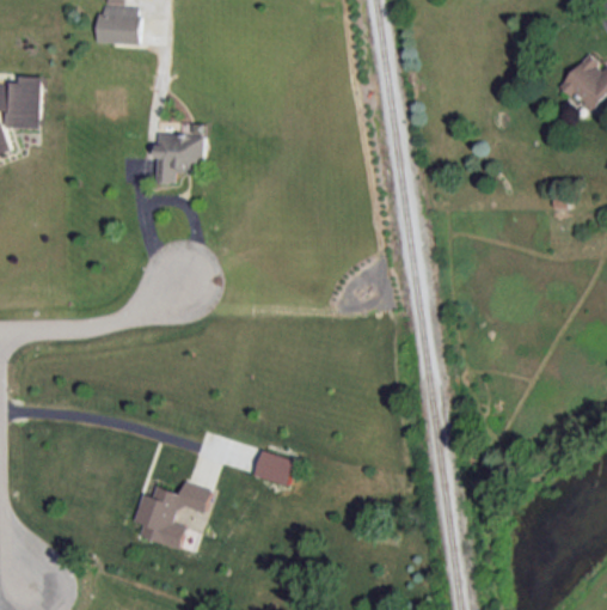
[(136,44),(138,7),(97,6),(96,43),(136,44)]
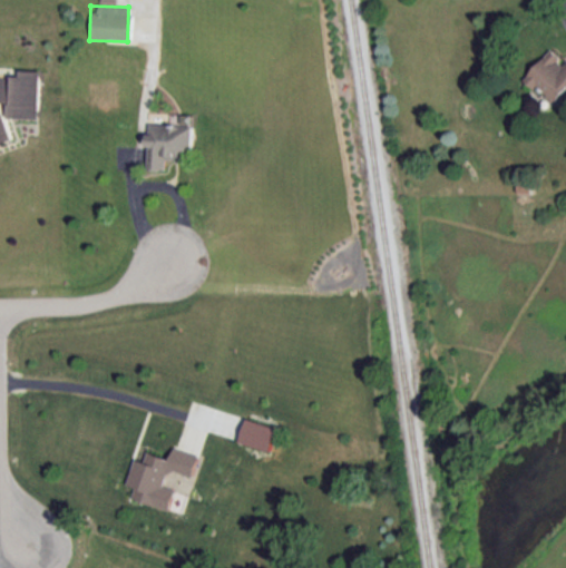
[(521,80),(532,89),(534,87),(555,107),(565,95),(565,61),(565,60),(563,62),(548,50),(521,80)]
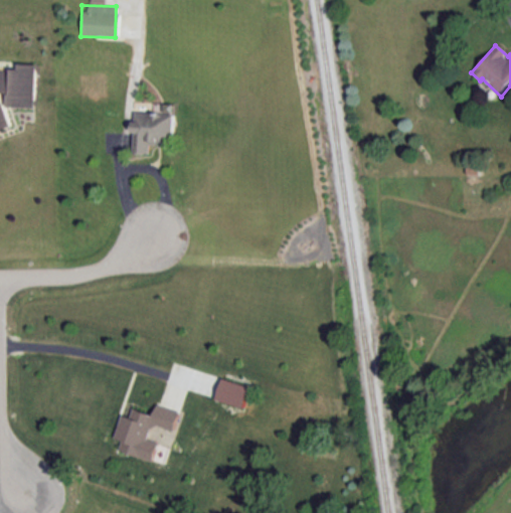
[(32,109),(33,64),(16,64),(16,68),(7,71),(0,70),(0,130),(9,127),(9,123),(5,108),(32,109)]
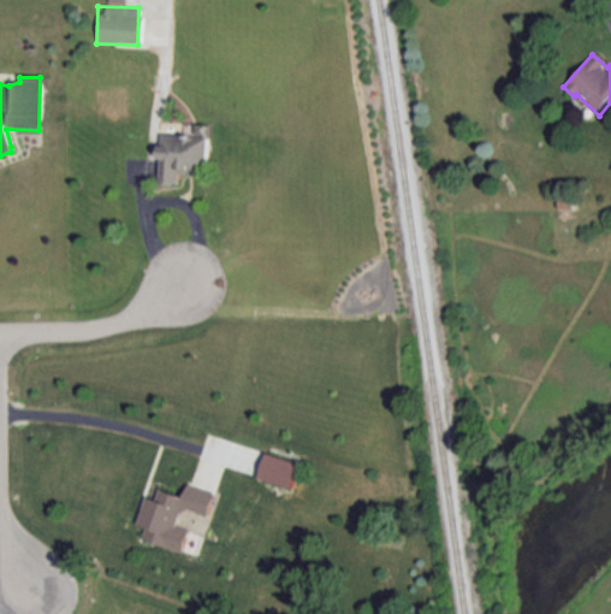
[(156,135),(155,184),(176,184),(176,172),(202,173),(203,125),(191,125),(191,136),(156,135)]
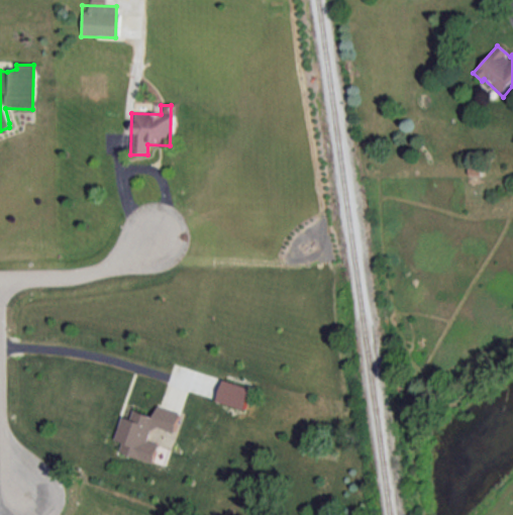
[(248,389),(221,380),(214,401),(242,410),(248,389)]
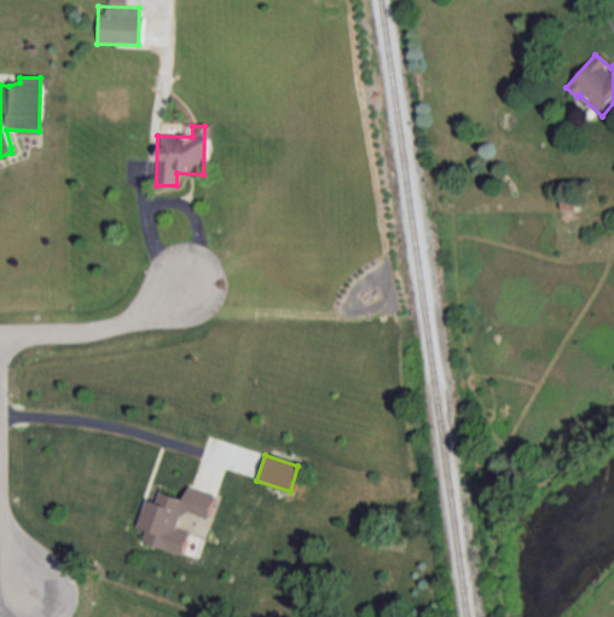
[(181,554),(187,534),(175,530),(181,511),(207,519),(214,496),(186,488),(183,500),(157,491),(154,502),(144,499),(135,528),(144,530),(140,542),(181,554)]
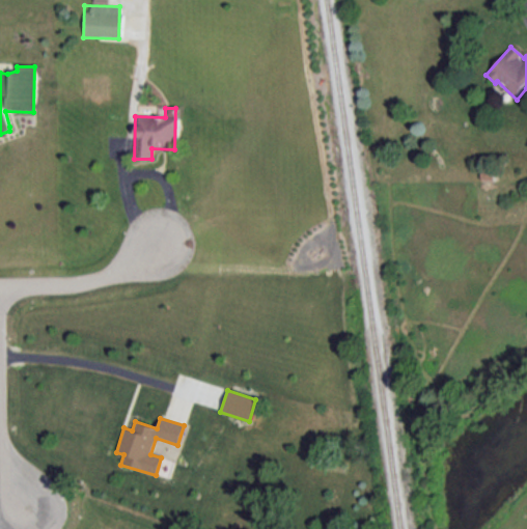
All buildings are outlined.
